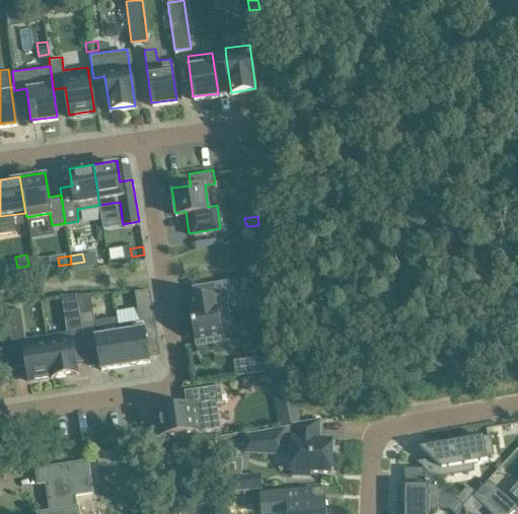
[(194,324),(197,342),(221,339),(219,320),(230,318),(228,305),(241,303),(242,308),(259,306),(253,276),(218,281),(221,294),(215,296),(214,294),(190,297),(194,320),(192,321),(192,324),(194,324)]
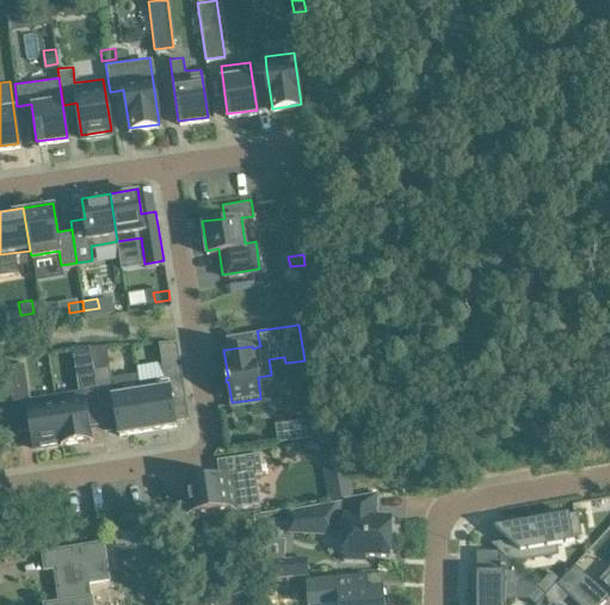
[(164,375),(139,378),(147,427),(174,423),(171,399),(185,396),(178,350),(176,339),(158,340),(164,375)]
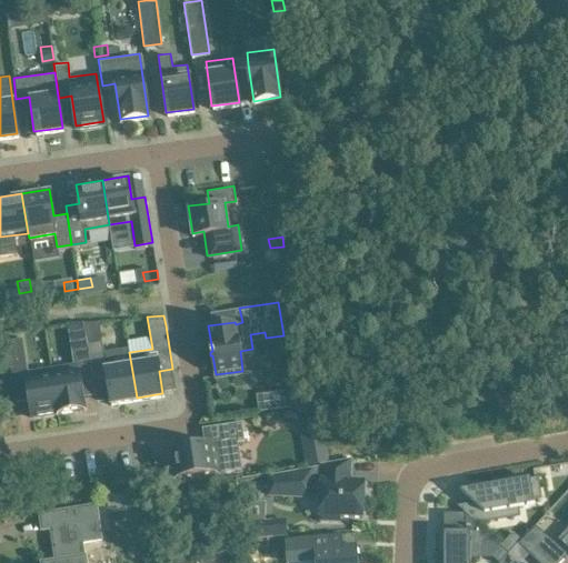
[(110,402),(137,398),(129,352),(128,345),(103,349),(100,329),(86,332),(88,350),(95,390),(108,388),(110,402)]
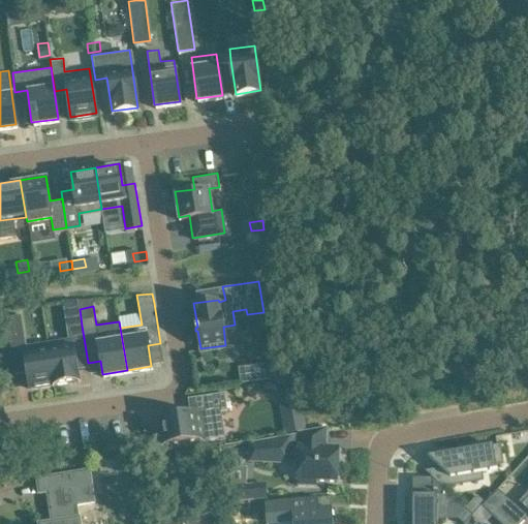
[(82,326),(68,328),(70,337),(47,341),(54,381),(78,377),(75,365),(88,363),(82,326)]
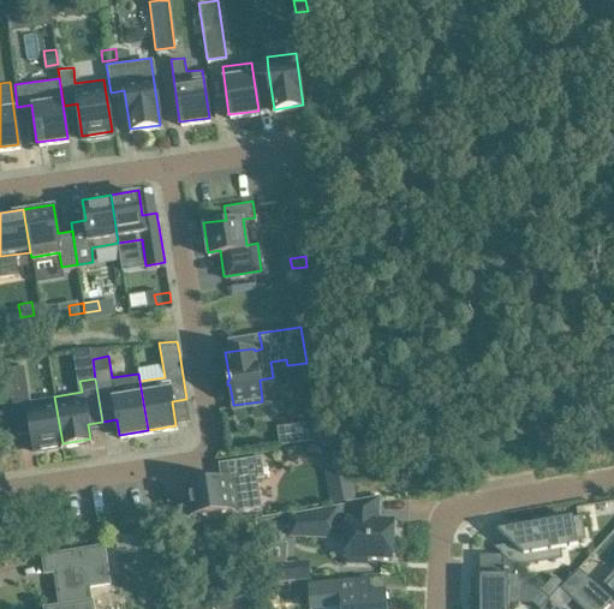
[(34,448),(63,443),(54,396),(28,400),(25,386),(10,388),(17,430),(31,428),(34,448)]
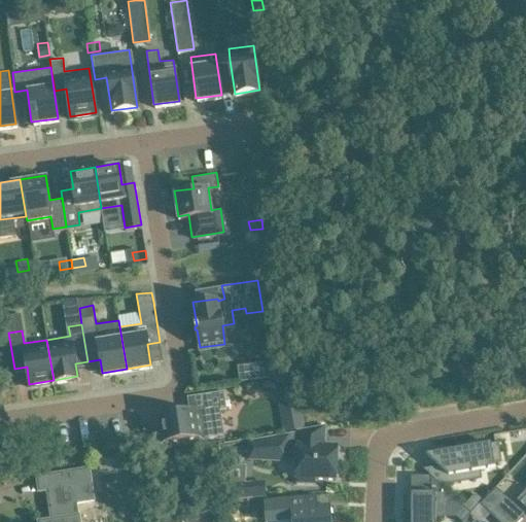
[(222,430),(218,408),(225,406),(223,388),(187,393),(189,410),(156,415),(161,440),(222,430)]
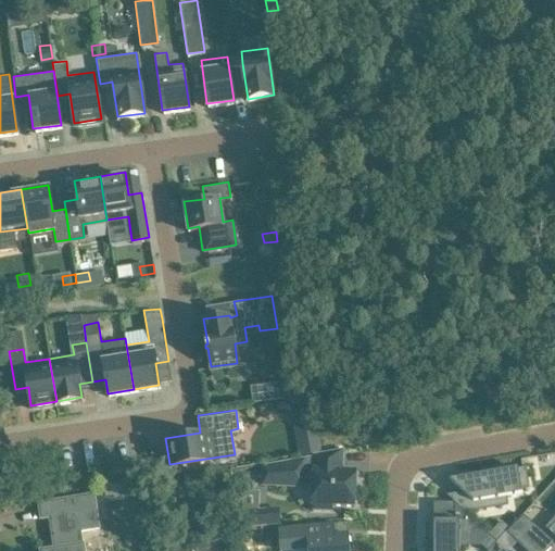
[(316,433),(294,437),(297,453),(319,449),(316,433)]
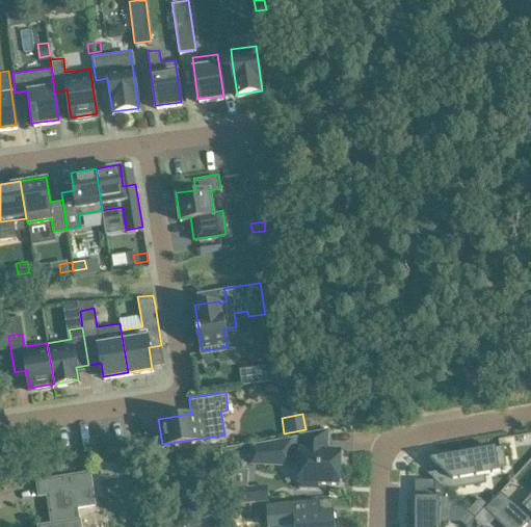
[(250,442),(249,456),(298,458),(298,463),(297,480),(298,480),(298,485),(317,485),(317,480),(339,481),(340,447),(327,447),(328,426),(306,430),(250,442)]
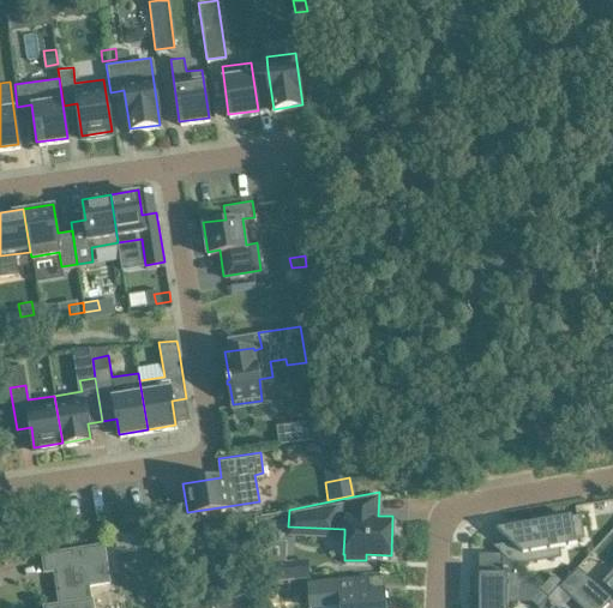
[(496,527),(510,540),(493,542),(500,549),(512,563),(514,563),(536,558),(534,548),(559,545),(575,541),(575,536),(583,535),(580,513),(588,511),(588,510),(515,523),(497,527),(496,527)]
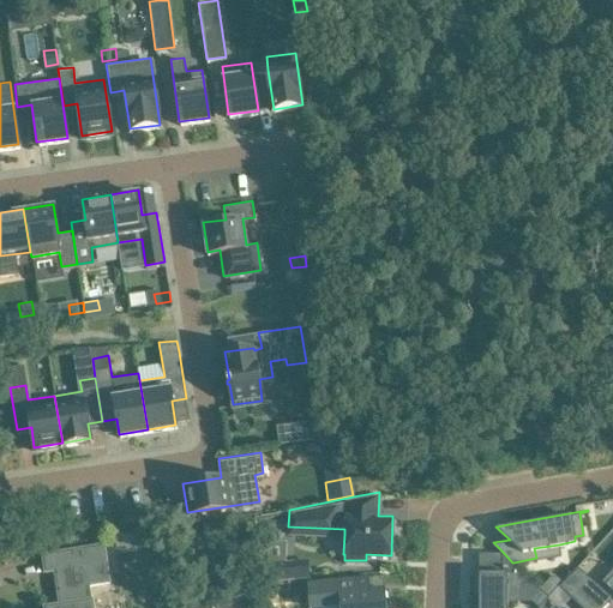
[(221,517),(203,519),(205,536),(223,534),(221,517)]
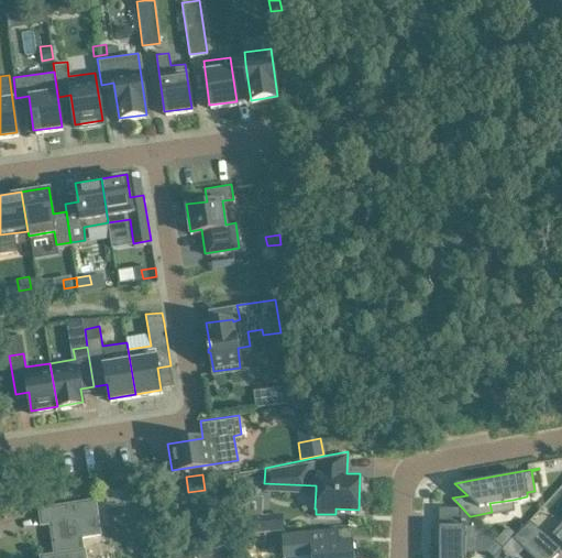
[(129,501),(128,484),(105,487),(107,504),(129,501)]
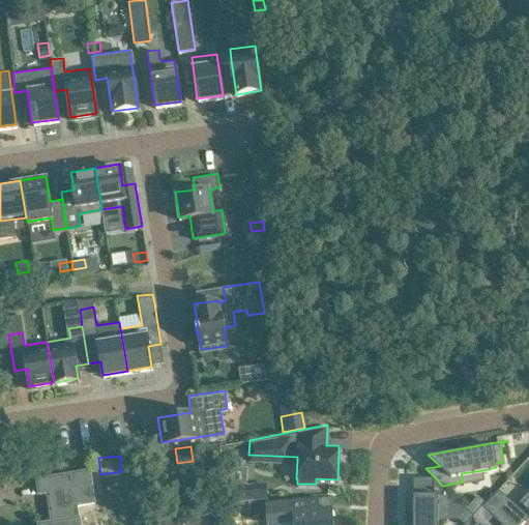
[(229,460),(212,461),(213,470),(230,469),(229,460)]
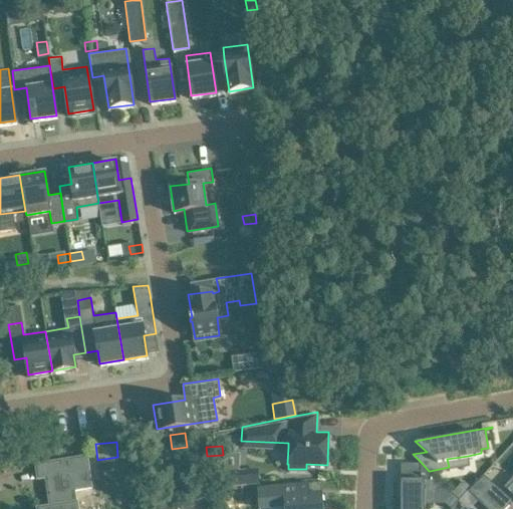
[(49,504),(36,505),(36,508),(78,508),(77,499),(76,500),(74,487),(90,485),(88,468),(87,468),(85,454),(35,461),(37,476),(45,475),(49,504)]
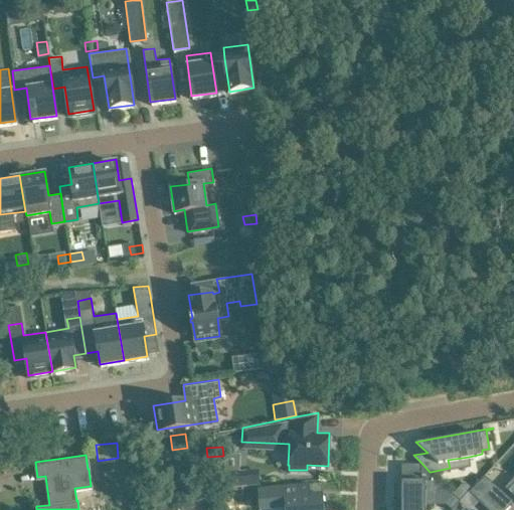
[(400,497),(400,509),(424,509),(424,503),(433,502),(433,485),(439,485),(439,479),(431,472),(430,472),(419,461),(419,479),(402,479),(400,479),(400,497)]
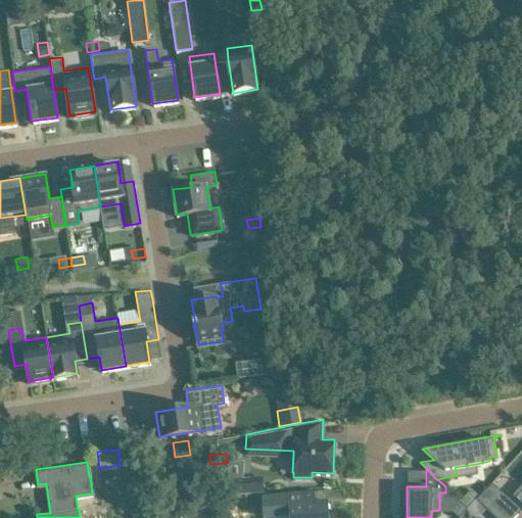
[(243,476),(229,477),(230,492),(250,491),(248,475),(243,476)]
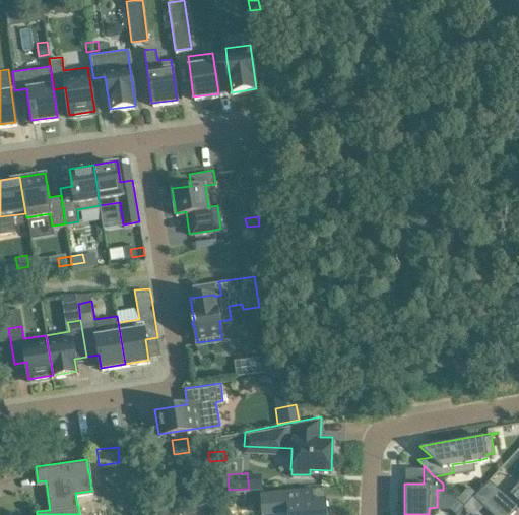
[(475,492),(472,494),(494,514),(507,514),(518,505),(490,477),(475,492)]
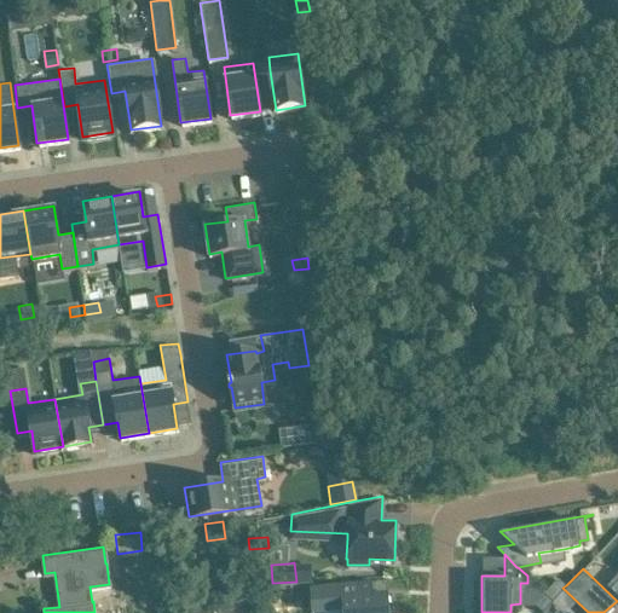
[(617,570),(606,584),(617,594),(617,570)]
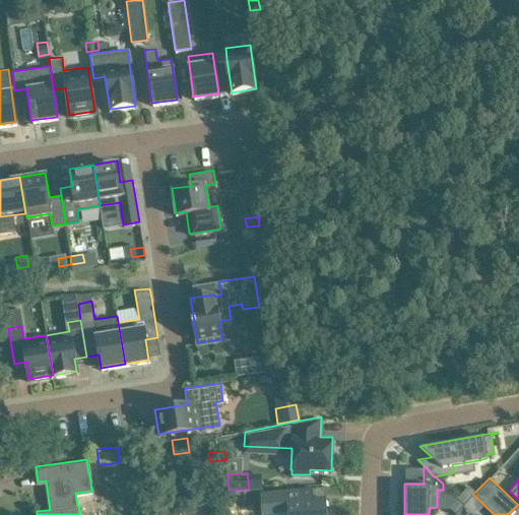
[(312,485),(259,490),(261,505),(286,502),(287,514),(325,514),(324,498),(326,498),(325,496),(312,497),(311,487),(312,487),(312,485)]
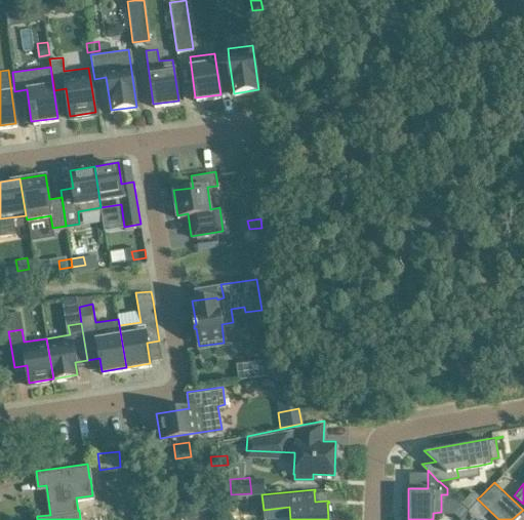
[(472,489),(461,502),(462,503),(469,509),(477,498),(480,496),(472,489)]
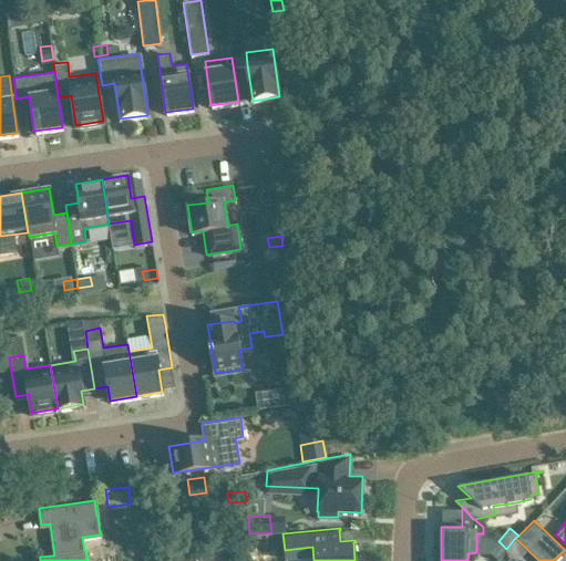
[(235,560),(228,540),(199,549),(201,554),(181,560),(235,560)]
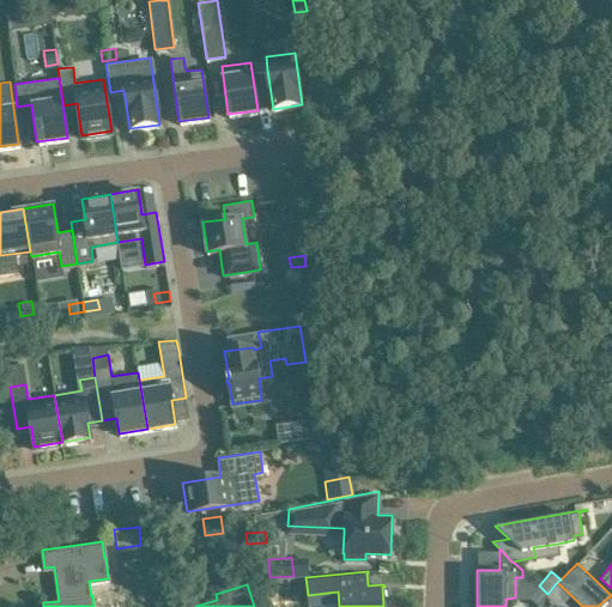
[(540,587),(529,598),(531,599),(538,605),(547,594),(540,587)]
